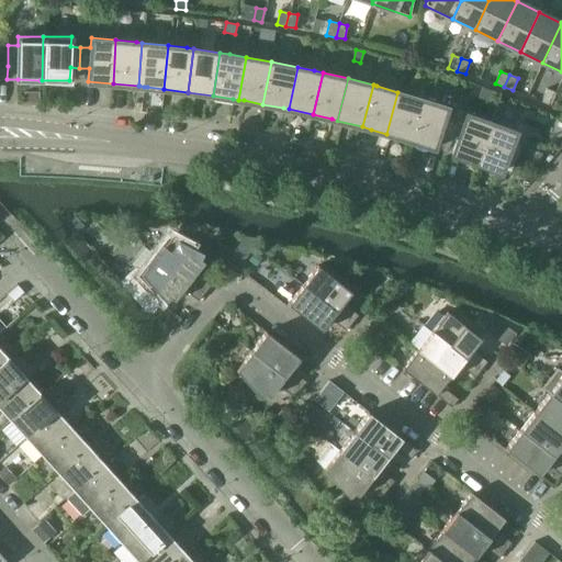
[(550,105),(555,92),(547,89),(541,101),(550,105)]
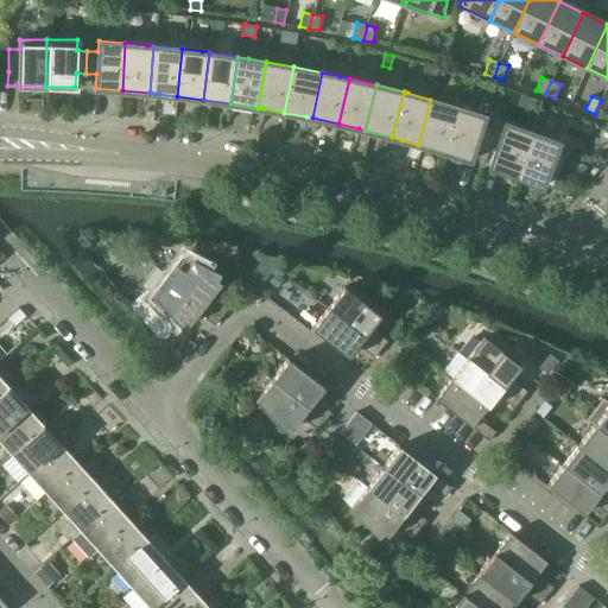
[(26,100),(26,112),(42,112),(43,100),(26,100)]
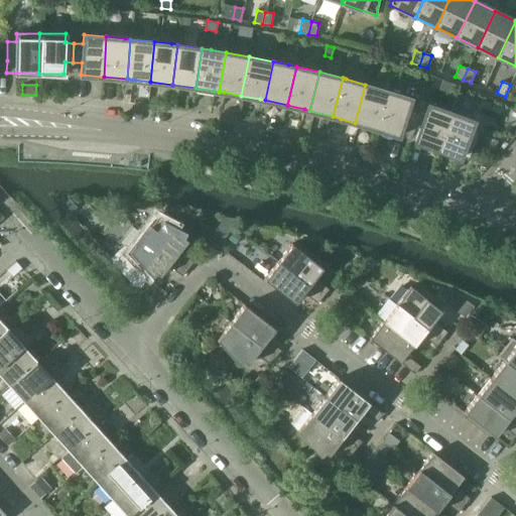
[(368,126),(377,129),(388,91),(365,85),(355,123),(368,126)]
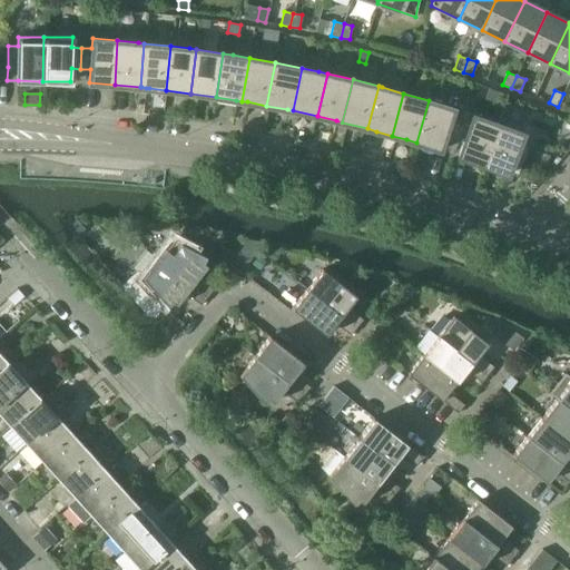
[(434,101),(429,100),(416,143),(440,150),(444,137),(454,140),(461,120),(451,117),(453,108),(434,101)]
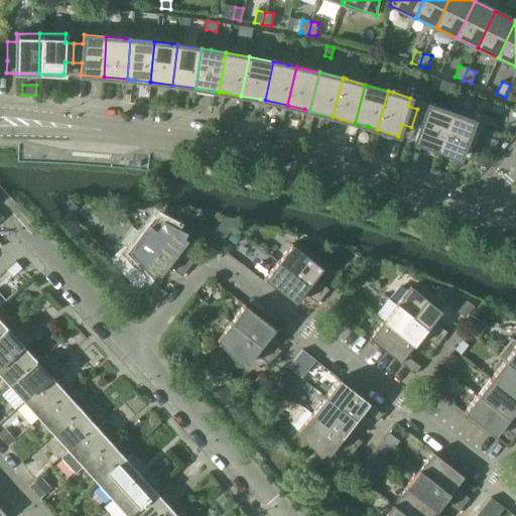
[(425,112),(417,109),(411,127),(418,130),(414,141),(438,150),(452,113),(427,104),(425,112)]
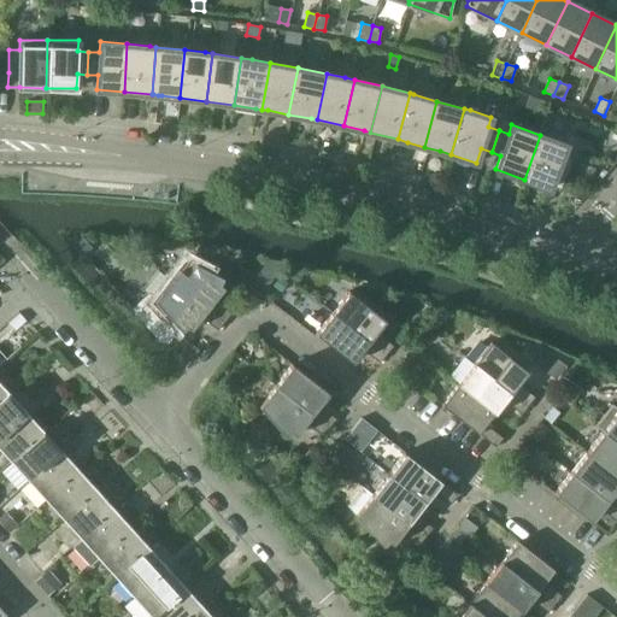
[(524,180),(550,188),(563,154),(566,145),(540,135),(524,180)]
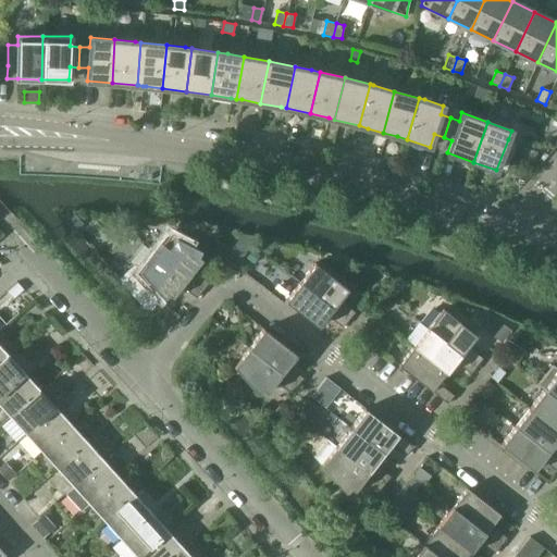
[(518,143),(508,139),(496,170),(505,174),(510,162),(518,143)]
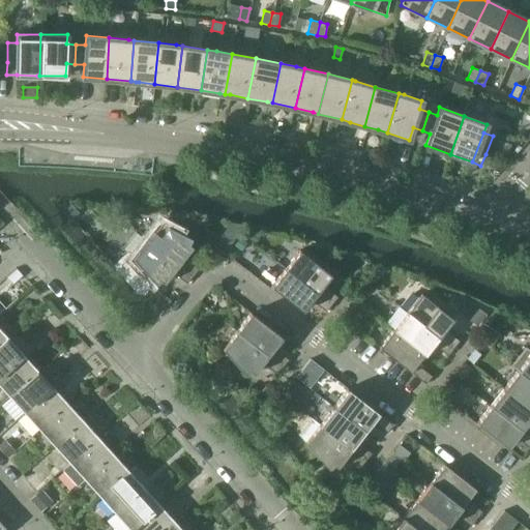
[(69,205),(63,210),(71,219),(78,213),(69,205)]
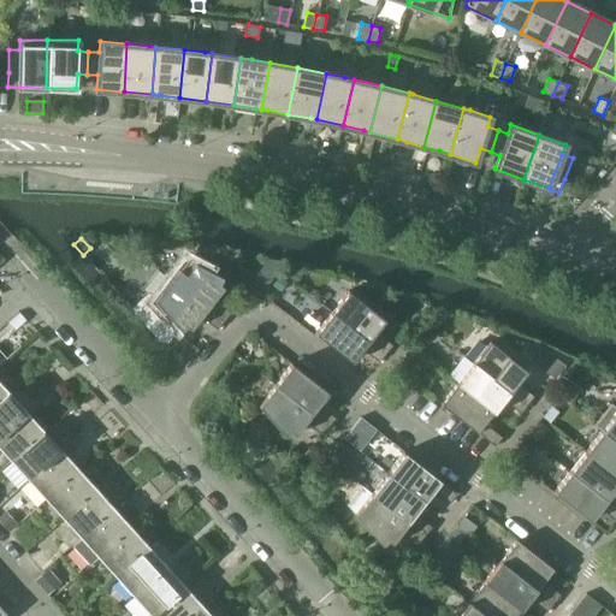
[(187,258),(171,278),(189,292),(207,307),(224,321),(231,312),(213,298),(224,286),(219,283),(223,278),(223,277),(220,276),(211,271),(207,268),(187,258)]
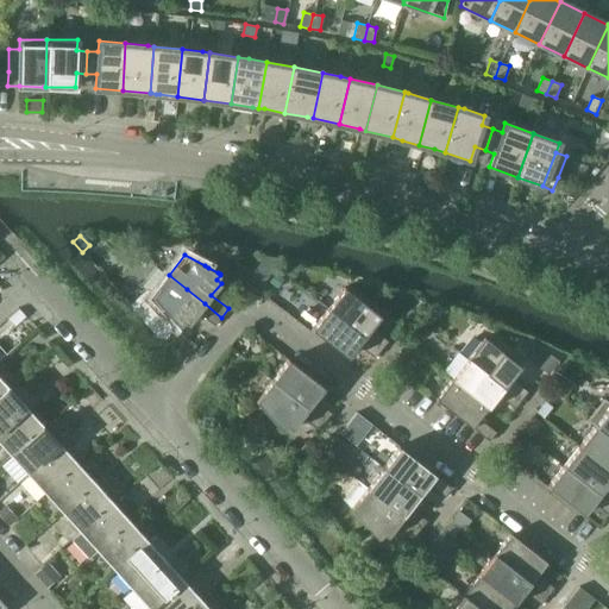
[(286,274),(294,280),(300,271),(292,265),(286,274)]
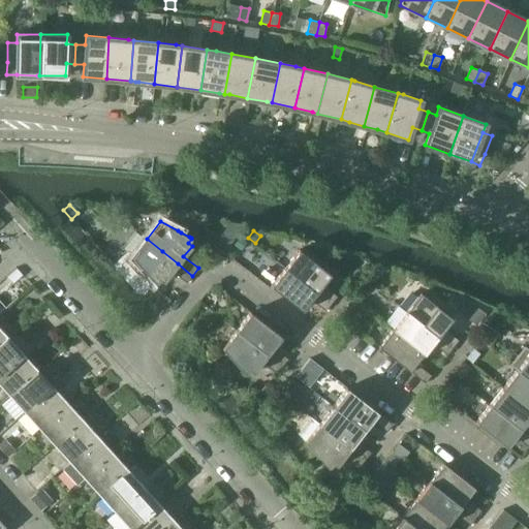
[(223,234),(215,245),(224,251),(232,241),(223,234)]
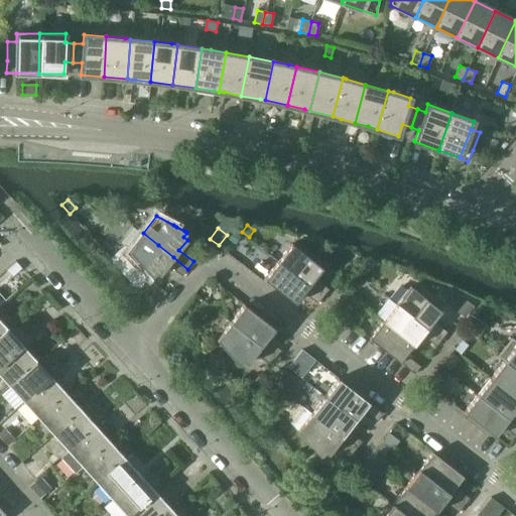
[(229,239),(236,243),(240,237),(234,232),(229,239)]
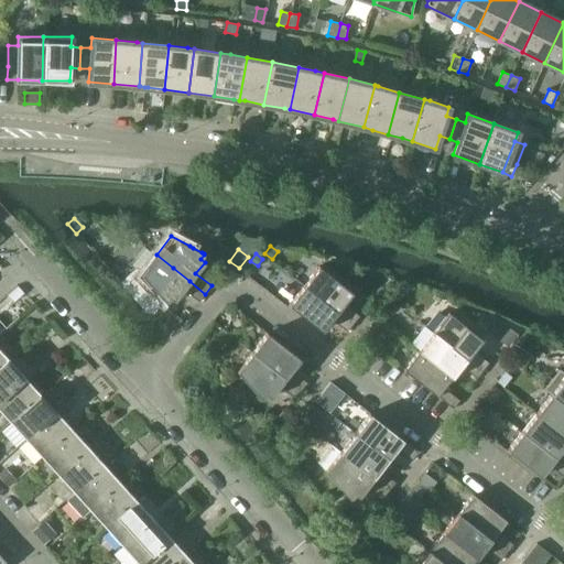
[(198,301),(205,294),(190,281),(173,268),(156,255),(142,273),(136,268),(120,282),(141,306),(144,308),(147,311),(149,312),(153,314),(164,300),(166,302),(171,299),(174,301),(183,290),(198,301)]
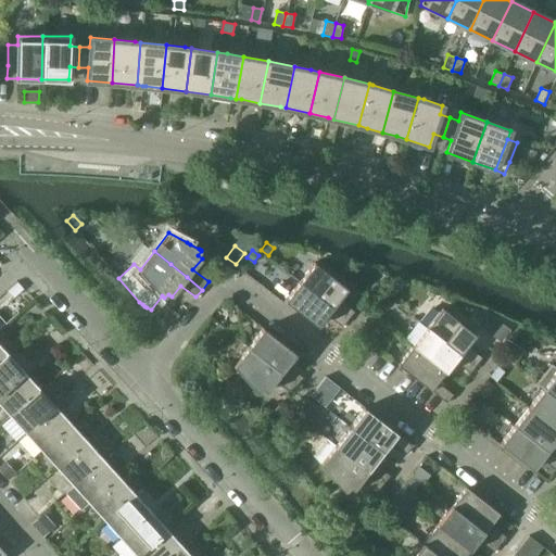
[(315,263),(300,281),(332,306),(348,319),(354,312),(339,299),(348,288),(315,263)]
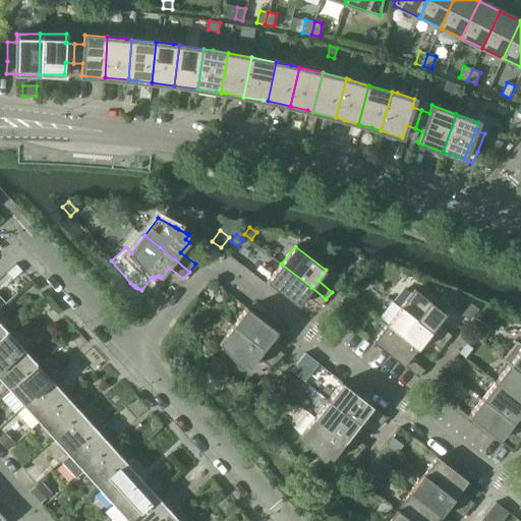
[(13,278),(21,270),(16,264),(7,272),(13,278)]
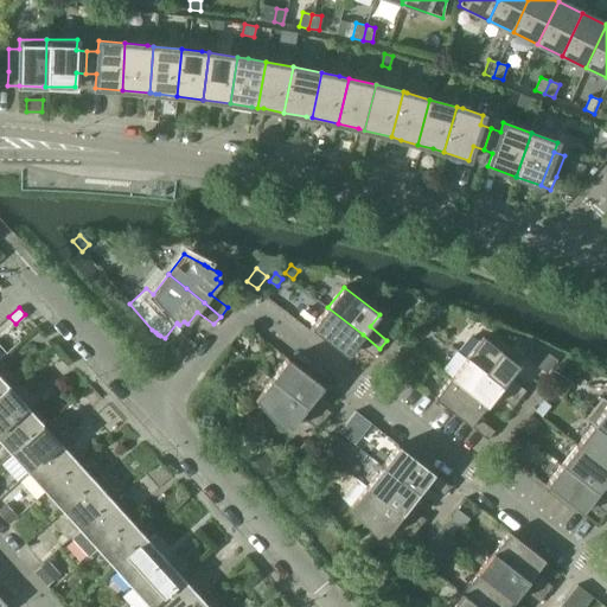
[(374,356),(379,349),(363,334),(327,307),(311,327),(347,356),(357,344),(374,356)]
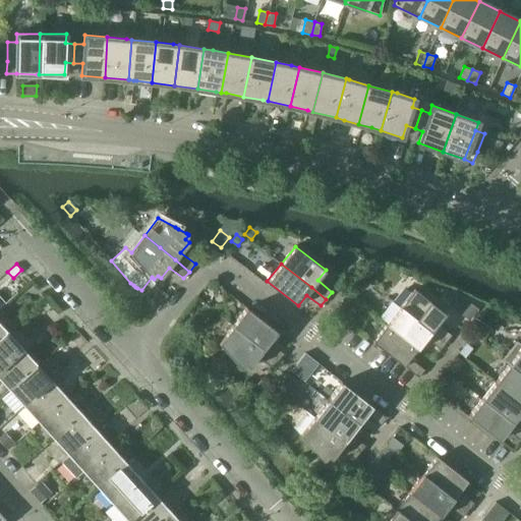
[(357,275),(349,285),(358,292),(366,282),(357,275)]
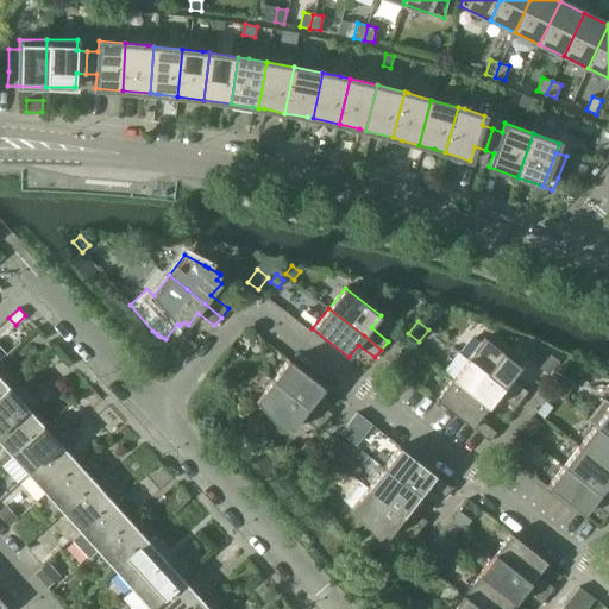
[(504,387),(521,400),(527,391),(510,378),(521,366),(504,353),(503,352),(485,338),(469,358),(487,372),(504,387)]
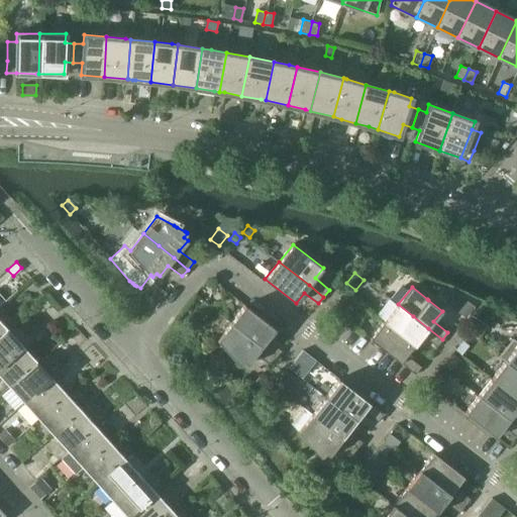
[(151,297),(160,303),(167,294),(159,288),(151,297)]
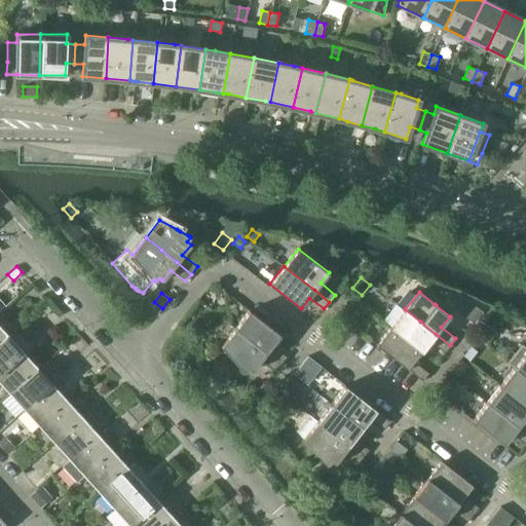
[(353,300),(344,311),(354,318),(363,307),(353,300)]
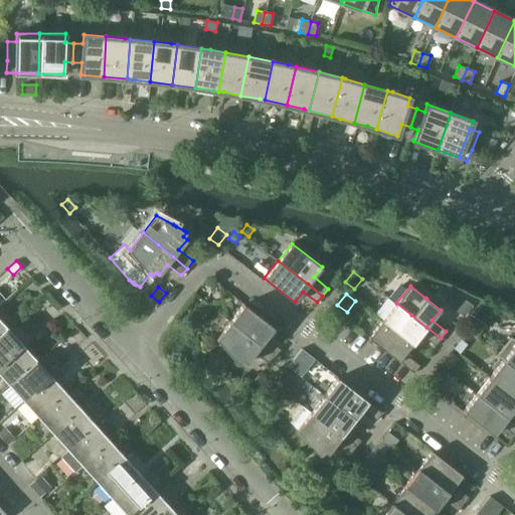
[(461,299),(454,308),(464,315),(471,306),(461,299)]
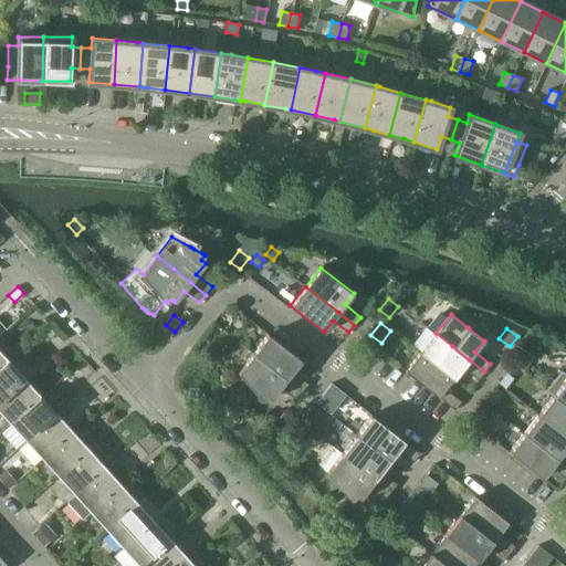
[(452,346),(436,333),(420,353),(453,379),(462,367),(478,379),(484,371),(469,359),(452,346)]
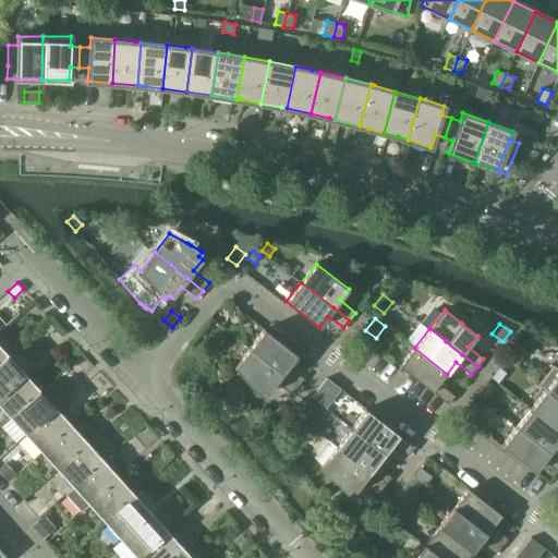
[(264,329),(250,348),(282,374),(298,386),(304,378),(288,366),(296,355),(264,329)]
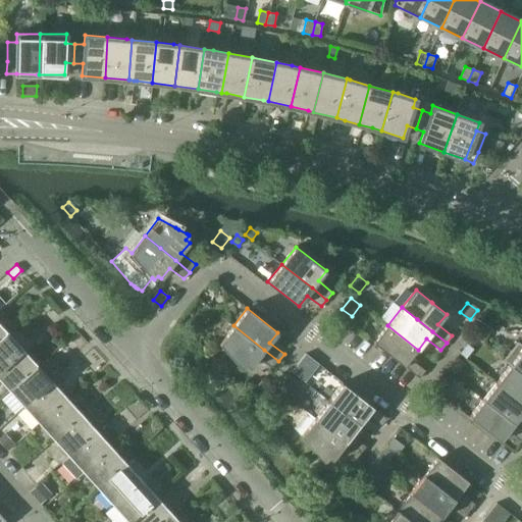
[(0,323),(0,340),(8,332),(0,323)]
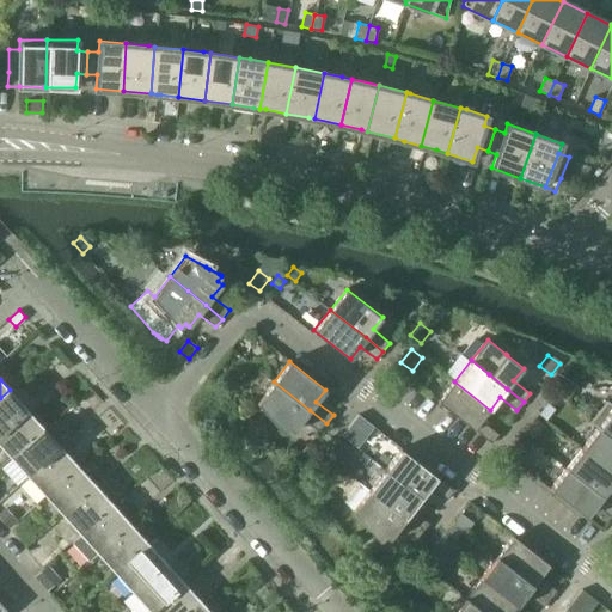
[(319,432),(326,423),(310,410),(274,381),(257,403),(283,433),(289,428),(293,432),(303,418),(319,432)]
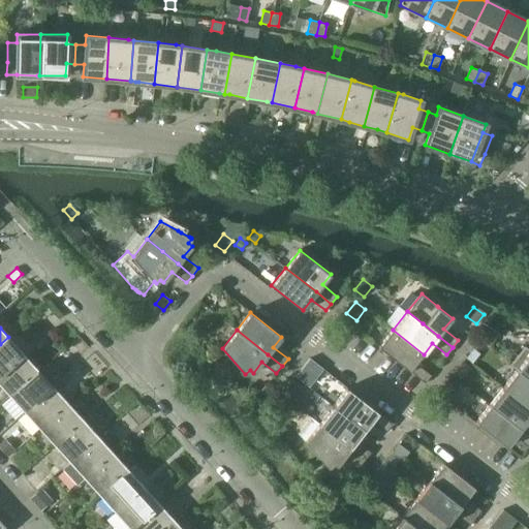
[(416,364),(424,354),(393,330),(379,347),(410,371),(425,382),(431,375),(416,364)]
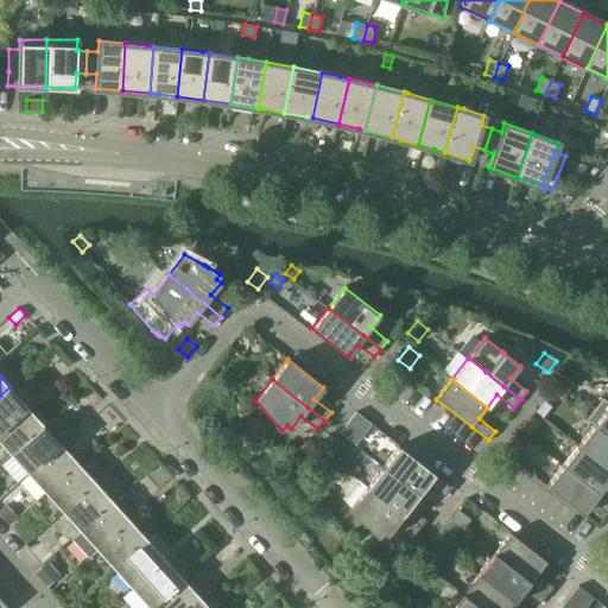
[(0,430),(27,406),(10,387),(0,396),(0,430)]
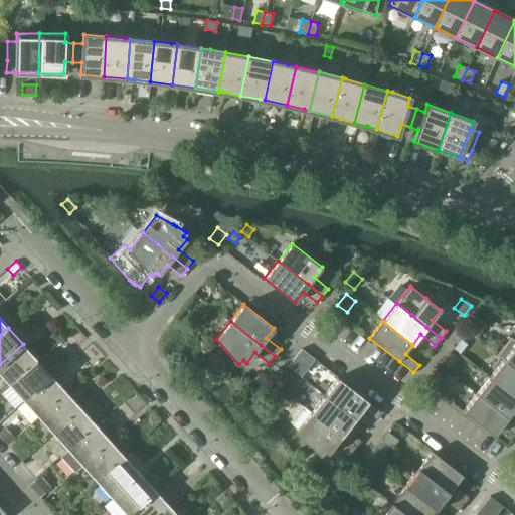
[(514,368),(514,340),(511,337),(497,355),(504,360),(503,360),(514,368)]
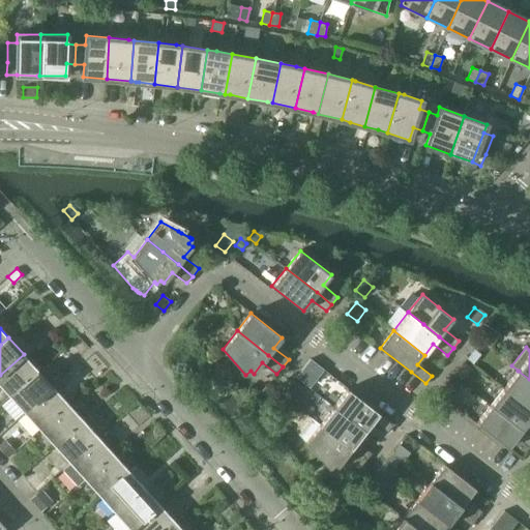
[(473,364),(481,354),(474,349),(467,359),(473,364)]
